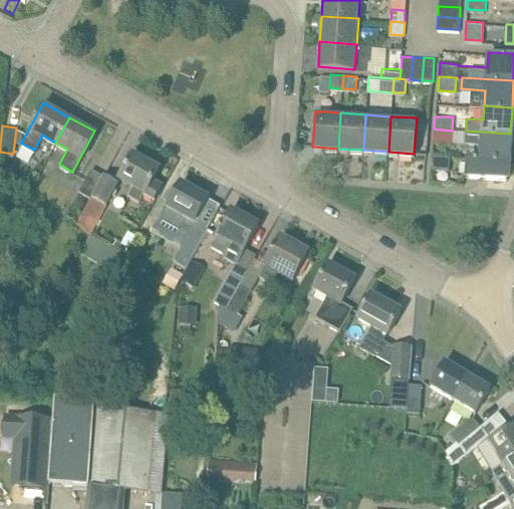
[(452,131),(434,129),(434,141),(452,143),(452,131)]
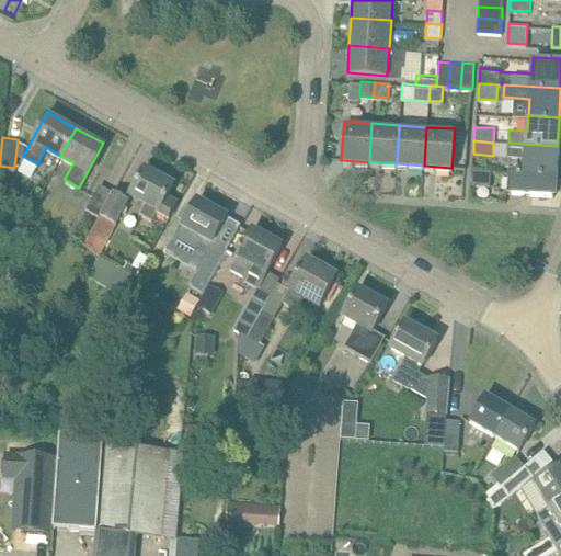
[(554,174),(557,146),(508,143),(507,155),(526,156),(525,172),(554,174)]
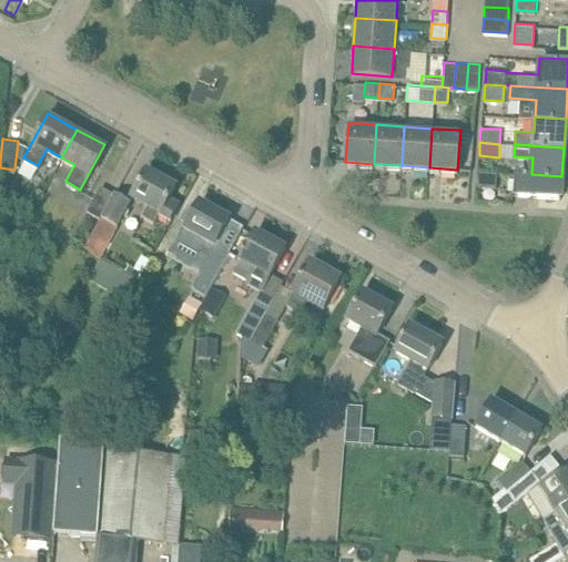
[(160,210),(172,216),(179,203),(169,196),(175,184),(146,167),(135,187),(132,194),(148,203),(142,215),(154,221),(160,210)]
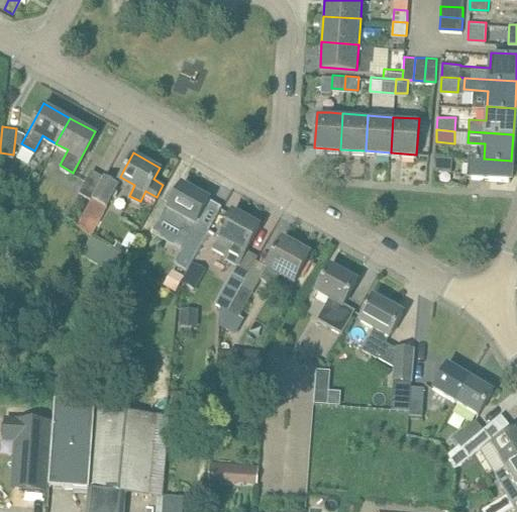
[(451,169),(452,159),(434,158),(434,167),(451,169)]
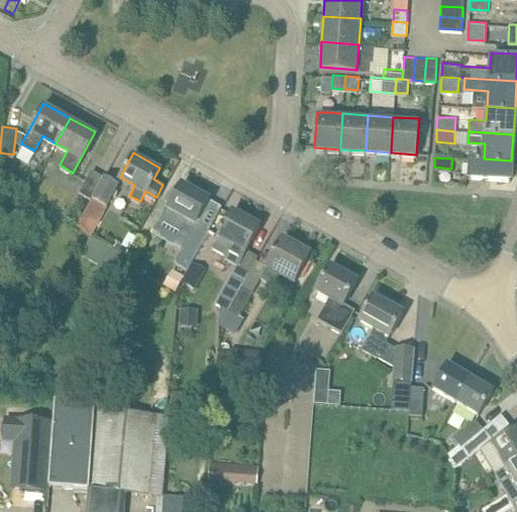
[(511,161),(484,159),(471,158),(470,175),(510,178),(511,161)]
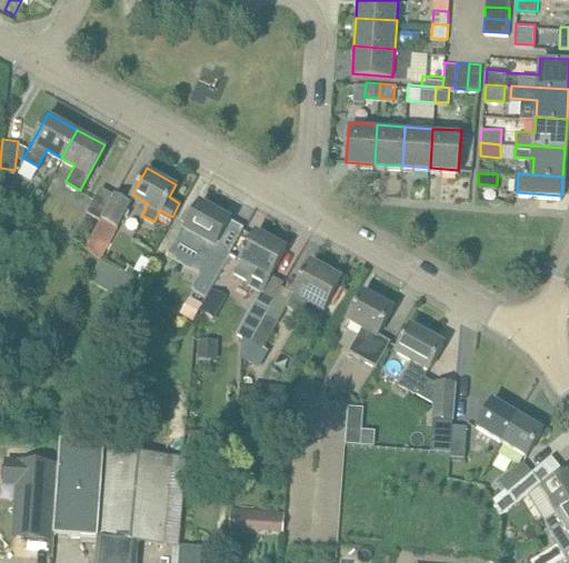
[(100,217),(115,191),(101,183),(87,209),(100,217)]
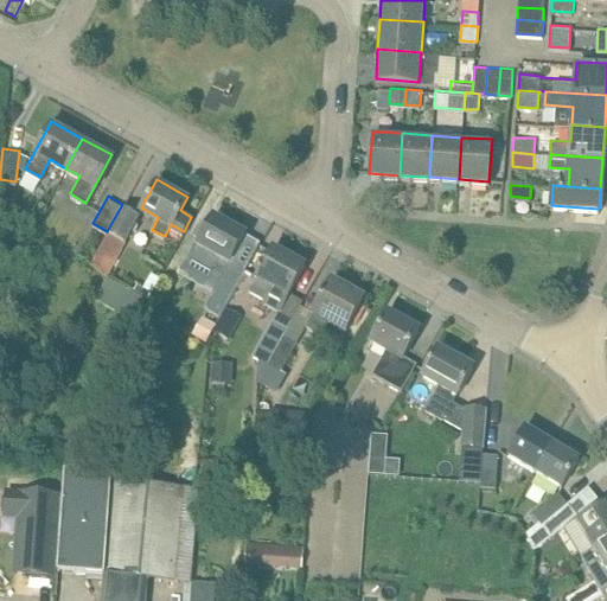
[(122,204),(107,231),(90,262),(107,272),(125,238),(139,212),(122,204)]
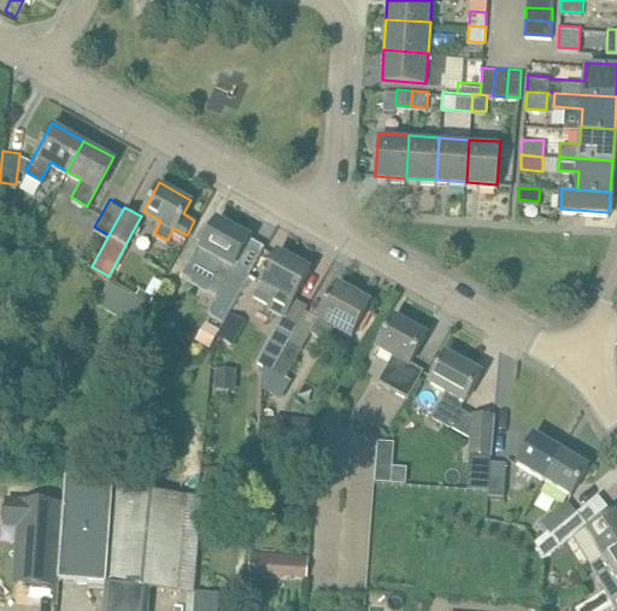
[(203,242),(200,248),(216,257),(209,270),(223,277),(227,271),(233,259),(235,260),(238,254),(250,233),(248,231),(247,234),(219,218),(219,216),(218,216),(206,236),(203,242)]
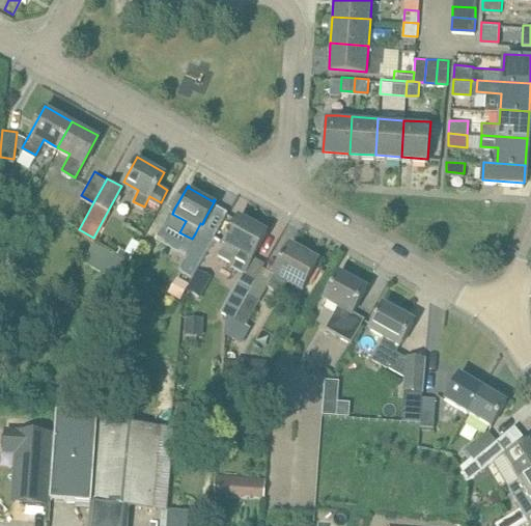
[(234,316),(248,291),(264,260),(253,253),(267,229),(239,214),(229,232),(218,252),(231,259),(229,264),(243,270),(239,277),(221,309),(234,316)]
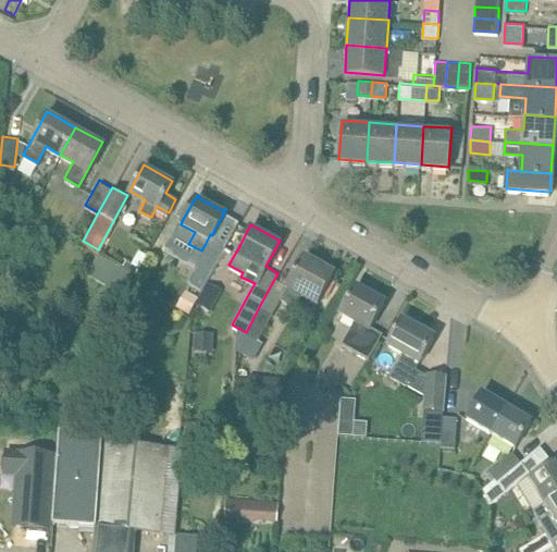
[(122,292),(134,270),(98,250),(87,272),(122,292)]
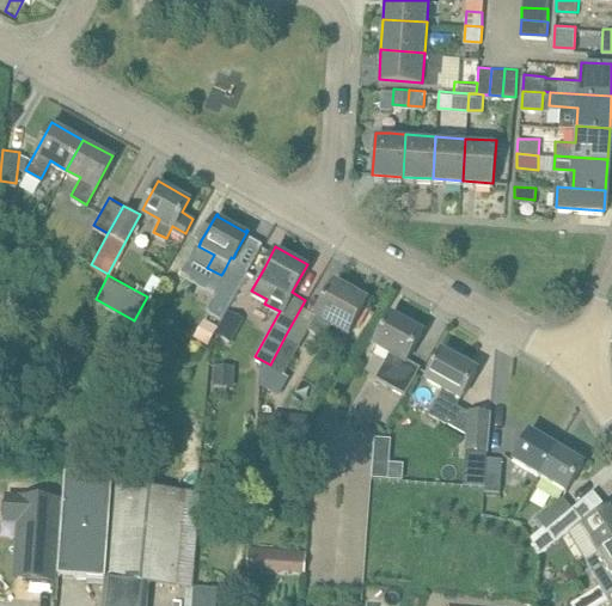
[(334,279),(322,300),(308,325),(322,332),(329,319),(349,330),(355,318),(367,298),(353,289),(355,285),(341,276),(338,281),(334,279)]
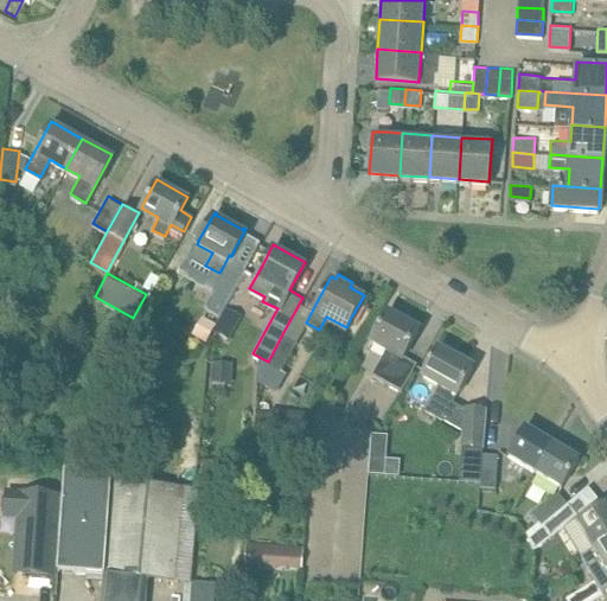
[(224,275),(208,306),(219,313),(237,281),(224,275)]
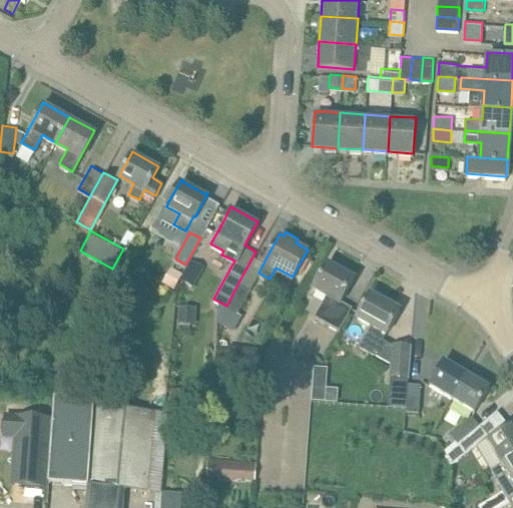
[(128,243),(116,236),(113,242),(125,248),(128,243)]
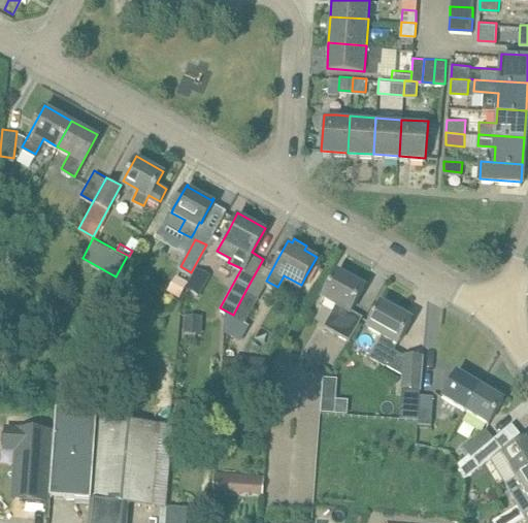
[(350,338),(353,333),(363,315),(351,308),(364,284),(337,268),(323,294),(336,301),(323,324),(350,338)]
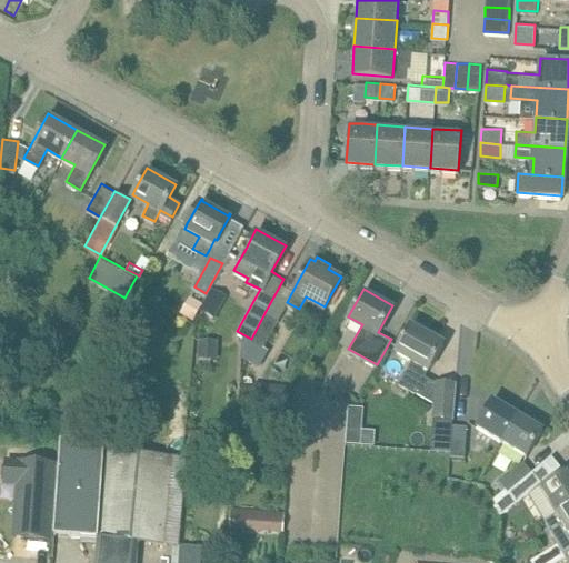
[(190,292),(180,310),(193,317),(202,299),(190,292)]
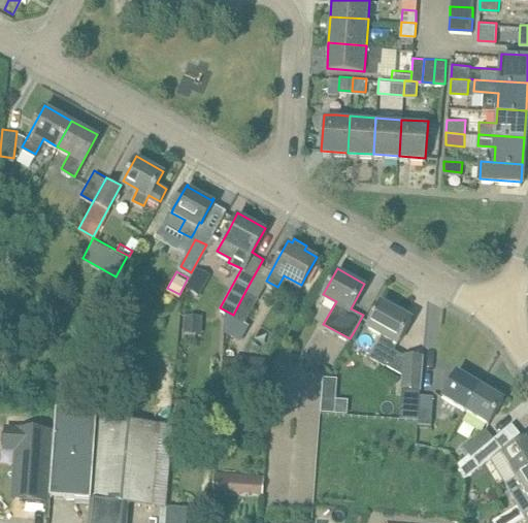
[(259,296),(246,289),(233,315),(244,321),(259,296)]
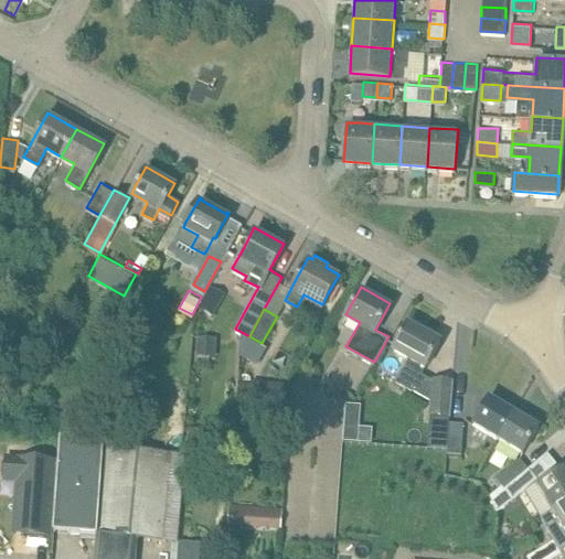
[(397,340),(393,347),(407,355),(395,378),(412,387),(413,387),(414,385),(430,395),(430,397),(429,410),(427,442),(447,444),(448,419),(449,411),(450,399),(452,377),(433,376),(422,371),(440,337),(408,320),(397,340)]
